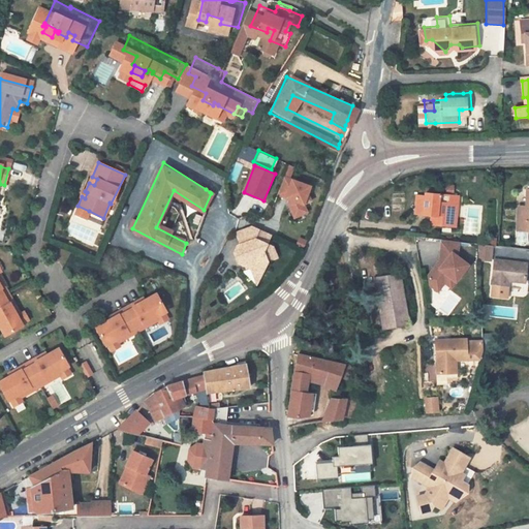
[(312,186),(286,176),(279,193),(291,198),(296,199),(293,204),(298,212),(307,208),(305,204),(313,199),(309,192),(312,186)]
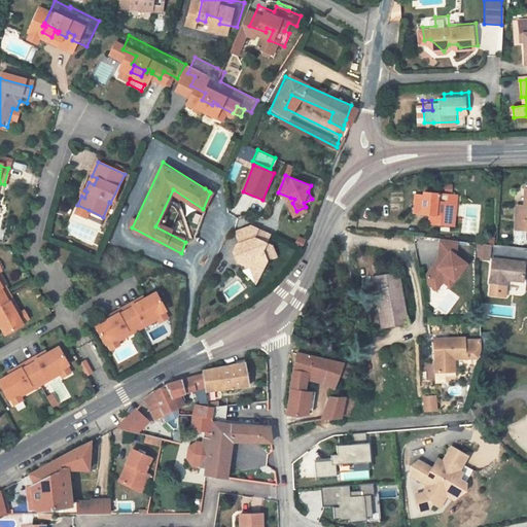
[(526,188),(524,188),(524,205),(517,205),(516,231),(516,242),(518,244),(522,244),(525,242),(525,231),(526,231),(526,188)]
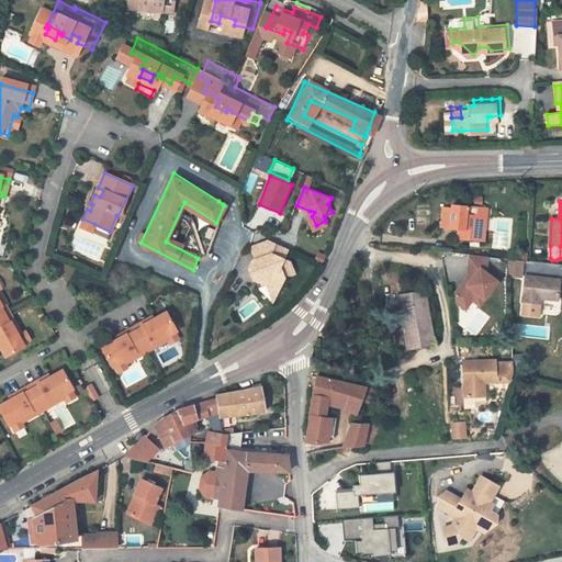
[(482,210),(451,205),(451,210),(442,208),(440,225),(458,228),(463,228),(462,239),(482,243),(483,233),(479,232),(482,210)]
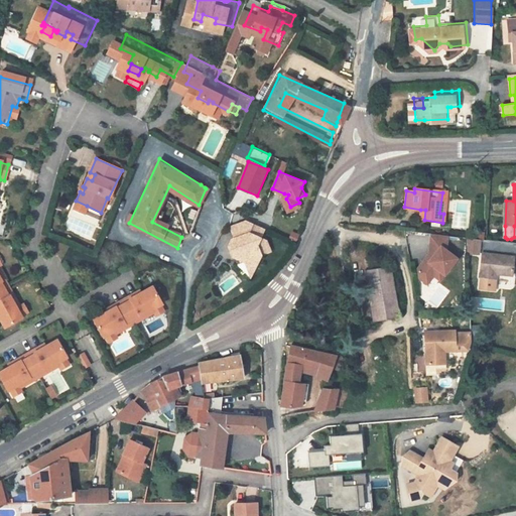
[(286,199),(288,195),(284,194),(282,199),(288,212),(301,206),(299,203),(290,207),(286,199)]
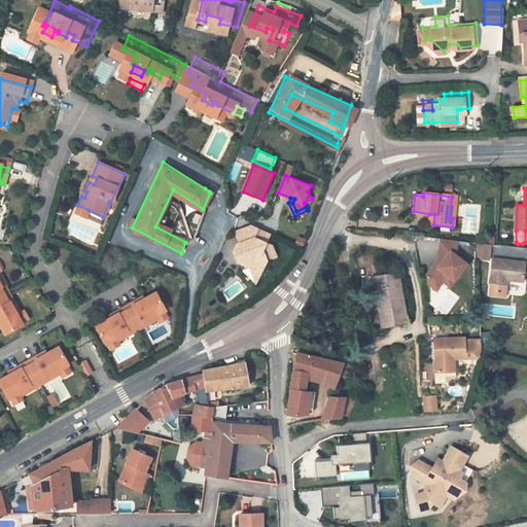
[(85,217),(89,210),(77,205),(74,212),(85,217)]
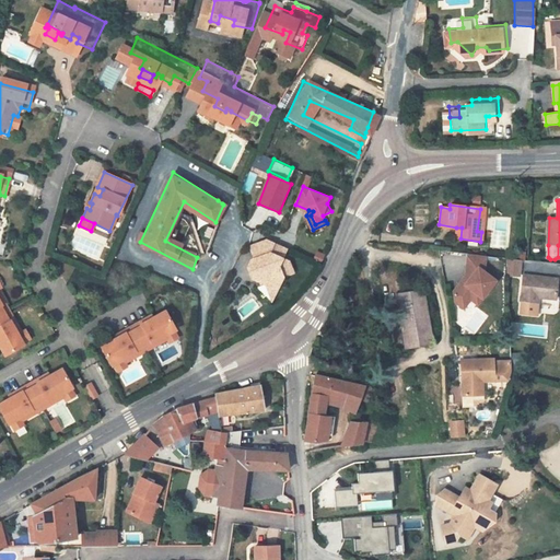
[(286,248),(266,238),(249,244),(254,258),(251,259),(247,266),(251,277),(253,278),(260,276),(264,283),(275,289),(281,276),(291,271),(288,260),(281,258),(286,248)]
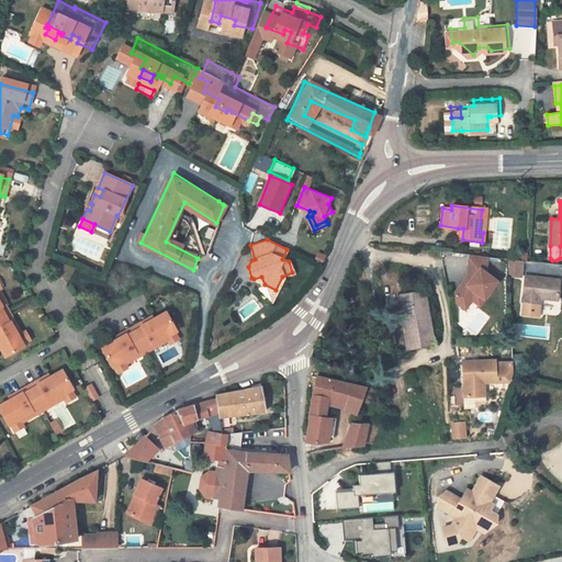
[(454,294),(457,303),(465,311),(472,302),(478,295),(484,300),(497,283),(486,274),(489,258),(471,256),(468,278),(472,280),(467,287),(463,283),(454,294)]
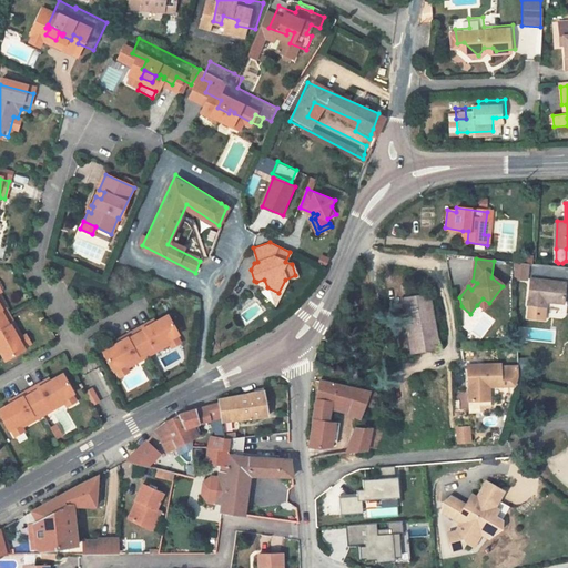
[(567,286),(567,270),(557,269),(539,266),(529,265),(514,263),(516,280),(527,282),(530,282),(527,308),(545,311),(546,305),(563,308),(566,287),(567,286)]
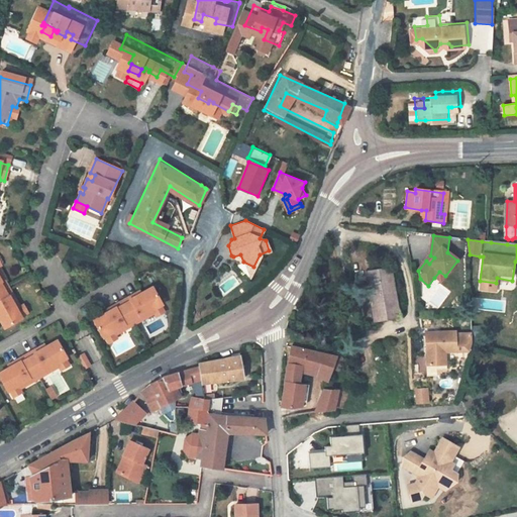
[(253,267),(243,262),(248,277),(253,267)]
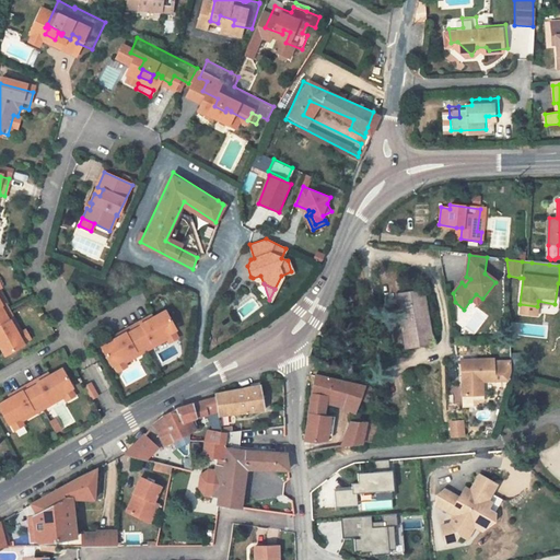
[(406,350),(433,346),(424,291),(397,295),(406,350)]
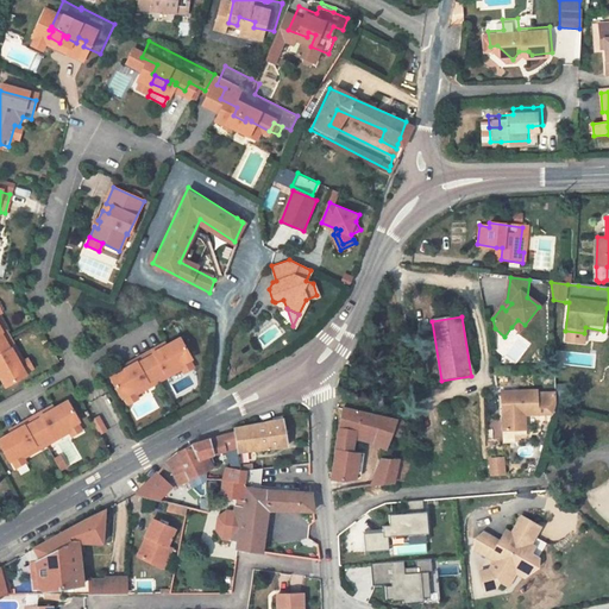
[(519,332),(525,325),(518,320),(512,327),(519,332)]
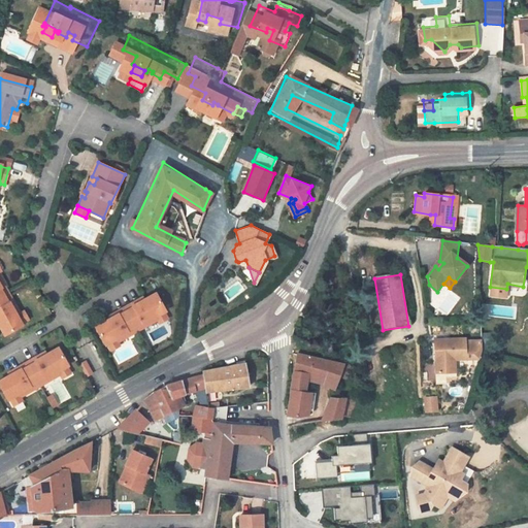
[(124,307),(136,331),(155,321),(153,318),(165,311),(156,293),(133,305),(132,303),(124,307)]
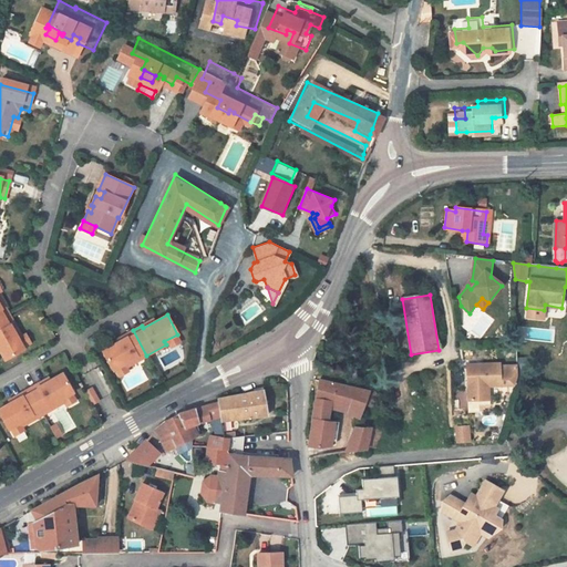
[(16,334),(6,316),(0,318),(0,357),(18,349),(12,337),(16,334)]
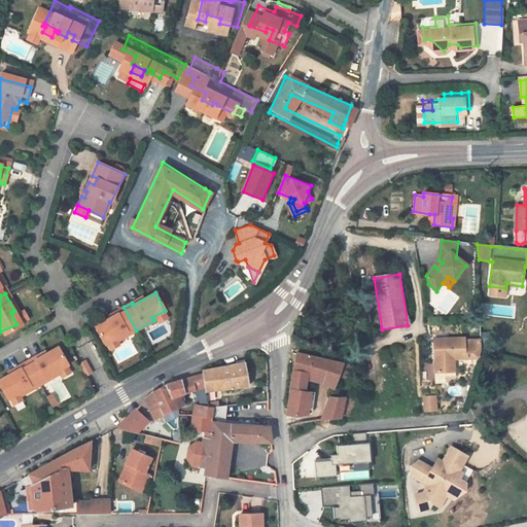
[(95,325),(105,344),(116,338),(117,341),(136,330),(124,307),(116,311),(117,313),(95,325)]
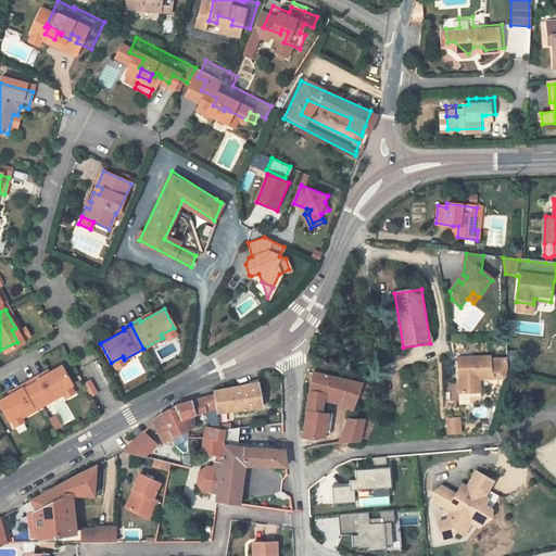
[(20,327),(15,328),(12,330),(17,342),(25,338),(20,327)]
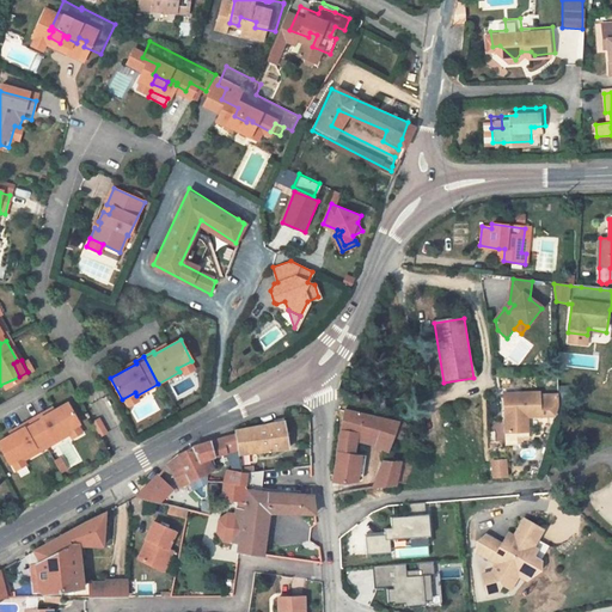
[(195,369),(191,361),(177,368),(179,372),(182,377),(195,369)]
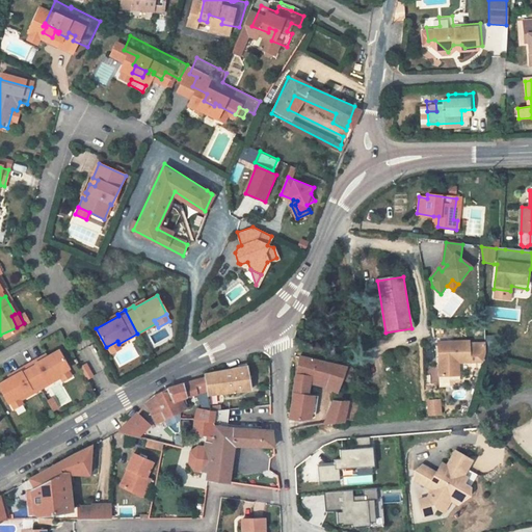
[(109,354),(121,348),(118,344),(117,341),(106,347),(109,354)]
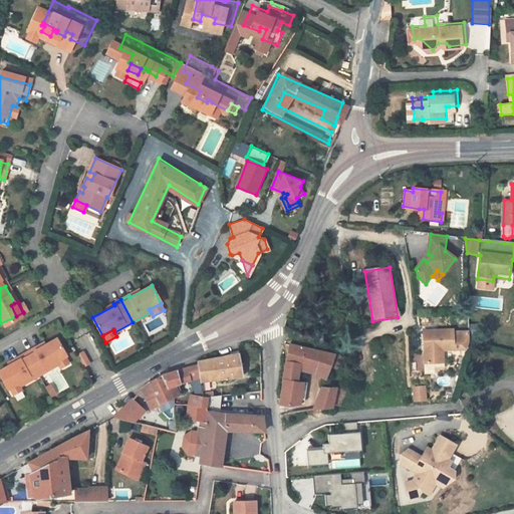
[(424,331),(426,364),(444,363),(444,350),(467,348),(469,340),(469,331),(453,332),(453,329),(439,330),(439,333),(434,333),(434,331),(424,331)]
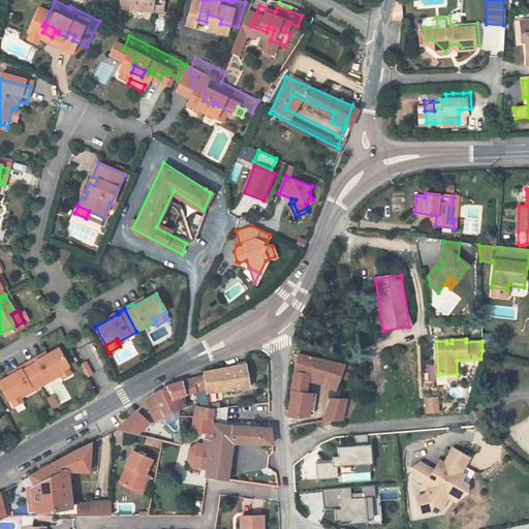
[(29,362),(41,385),(60,376),(59,372),(70,366),(61,348),(38,360),(37,358),(29,362)]
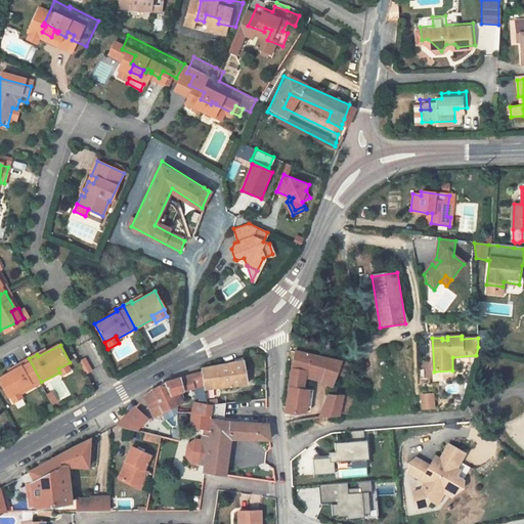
[(341,364),(292,353),(289,388),(287,410),(296,411),(299,411),(300,409),(307,407),(308,388),(331,388),(332,377),(339,377),(341,364)]
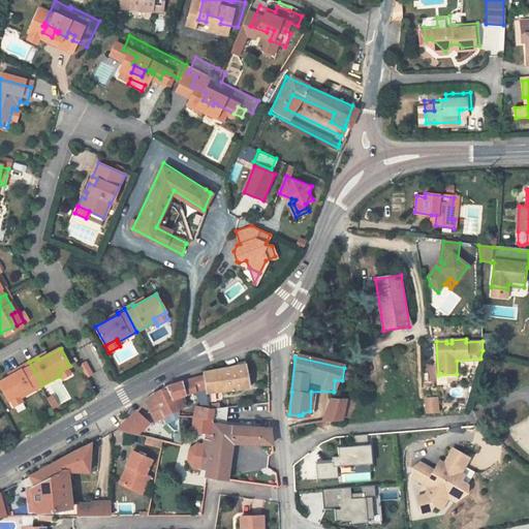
[(0,380),(9,399),(22,393),(23,396),(41,385),(29,362),(22,366),(23,368),(0,380)]
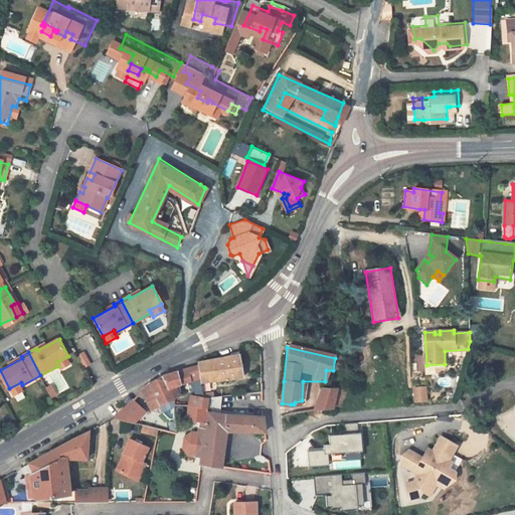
[(78,357),(84,368),(90,365),(83,354),(78,357)]
